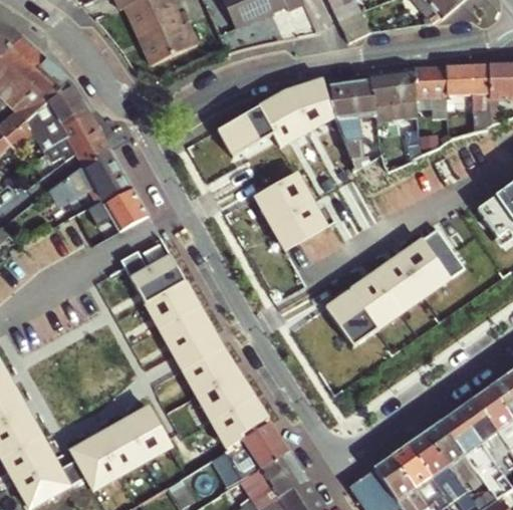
[(114,0),(120,10),(124,8),(153,65),(199,43),(189,21),(184,24),(172,0),(114,0)]
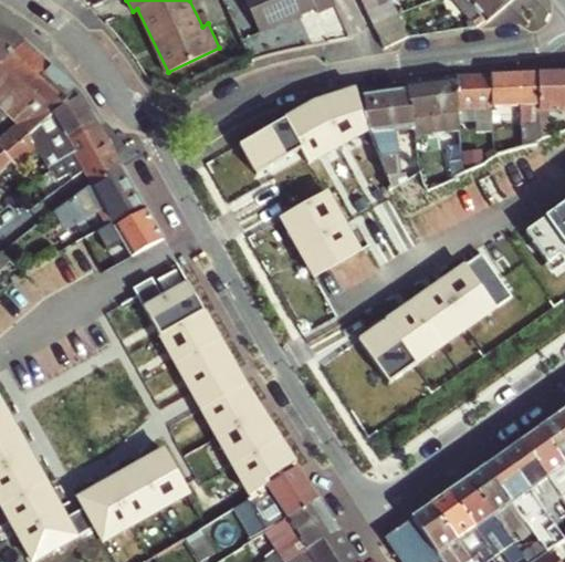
[(197,0),(206,21),(222,14),(216,0),(197,0)]
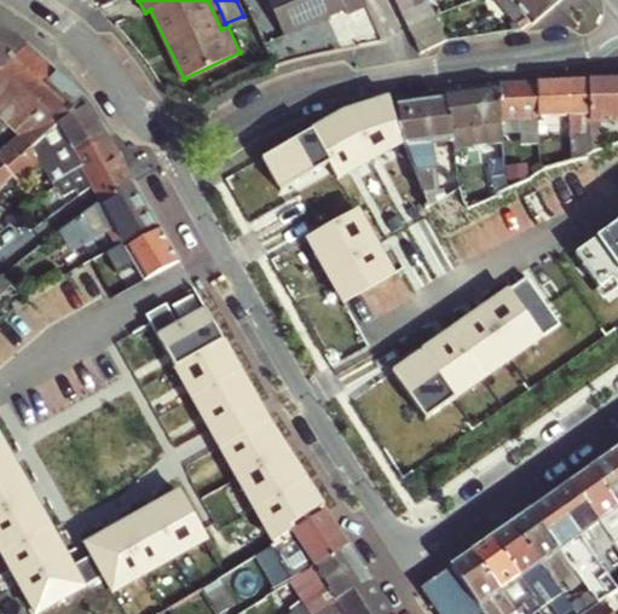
[(348,7),(368,0),(271,0),(283,28),(345,0),(348,7)]
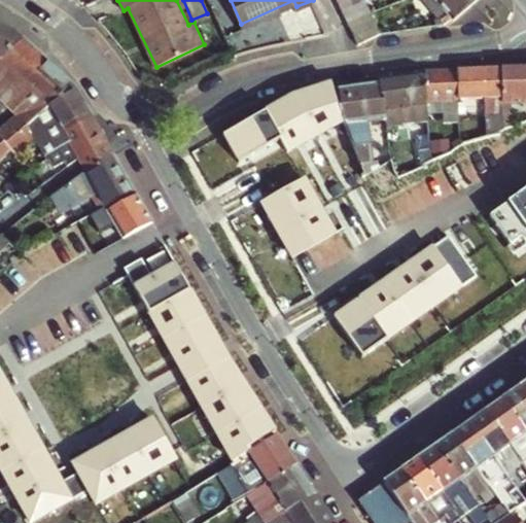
[(340,0),(348,19),(350,18),(353,16),(367,11),(372,9),(367,0),(340,0)]
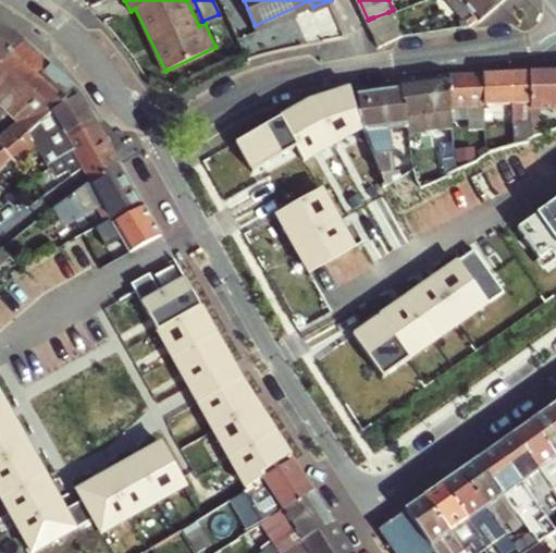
[(468,13),(472,9),(478,15),(495,0),(451,0),(465,16),(468,13)]
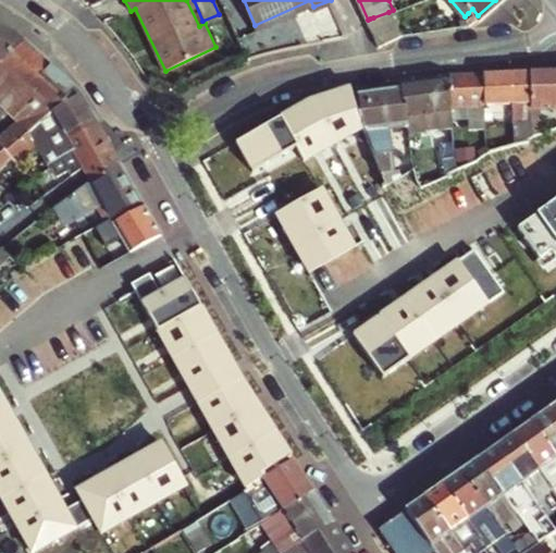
[(378,42),(402,33),(393,10),(388,12),(373,17),(370,19),(368,20),(378,42)]
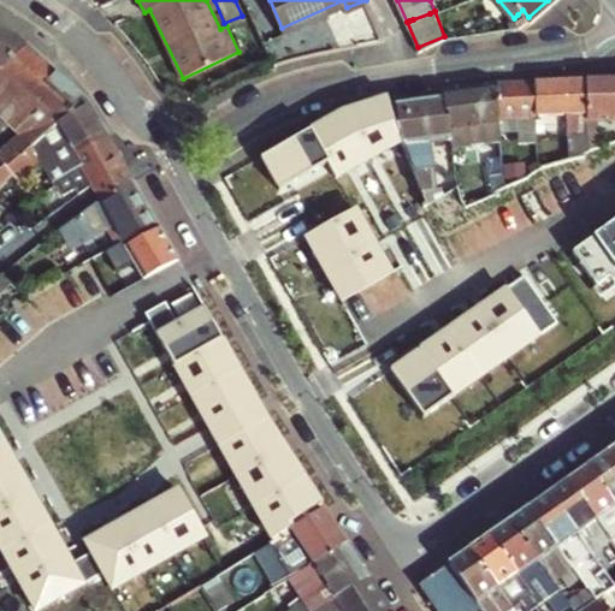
[(0,65),(25,40),(22,36),(0,22),(0,65)]
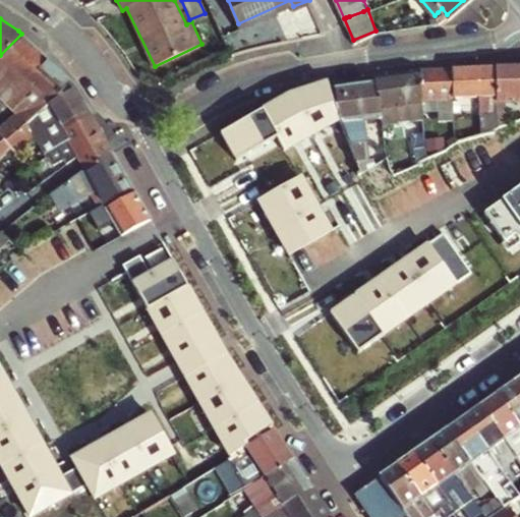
[(0,92),(2,94),(8,87),(41,52),(21,34),(0,55),(0,92)]
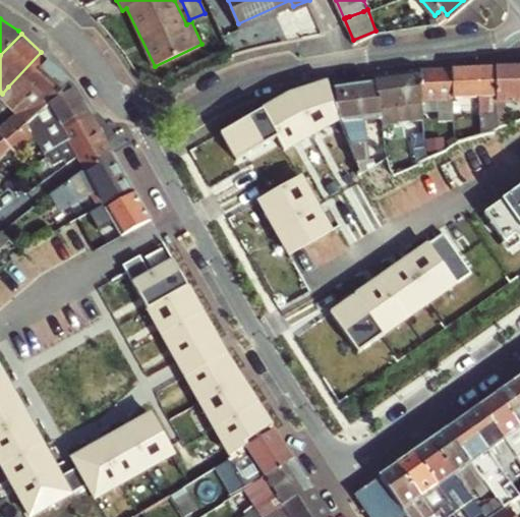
[(23,115),(71,78),(41,52),(8,87),(2,94),(14,106),(0,119),(0,158),(15,147),(9,140),(30,124),(23,115)]
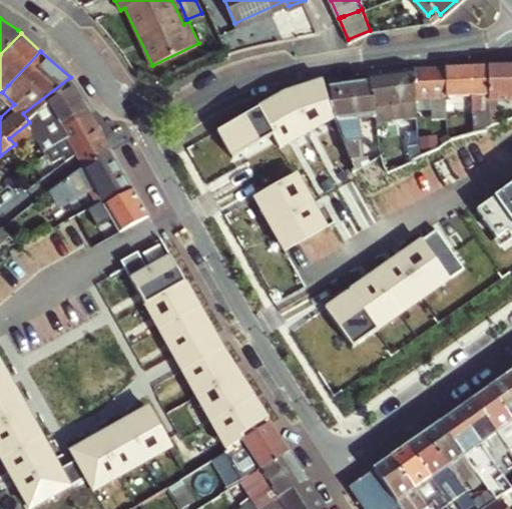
[(511,93),(511,63),(488,64),(489,91),(496,94),(511,93)]
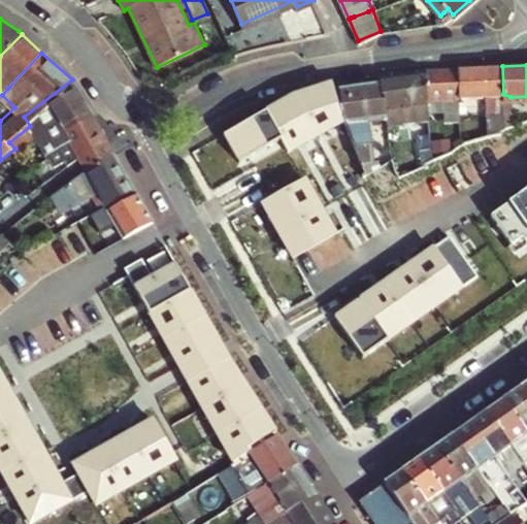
[(459,95),(503,94),(502,66),(458,68),(459,95)]
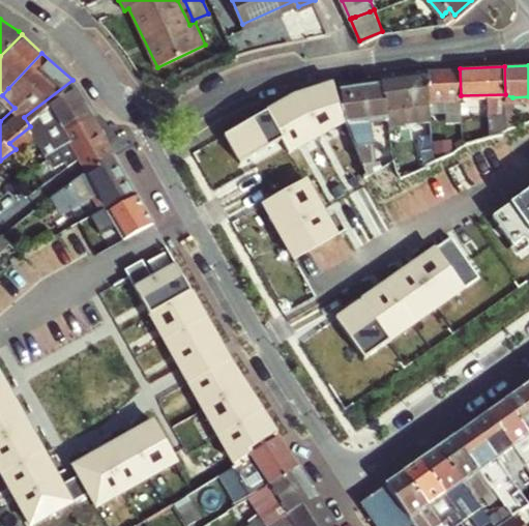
[(414,120),(431,118),(429,96),(427,68),(415,69),(379,74),(380,84),(382,110),(413,106),(414,120)]
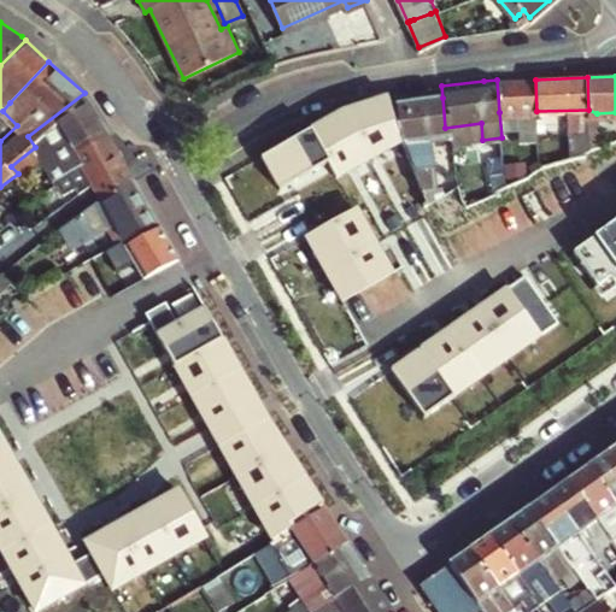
[(499,112),(537,111),(535,80),(497,80),(499,112)]
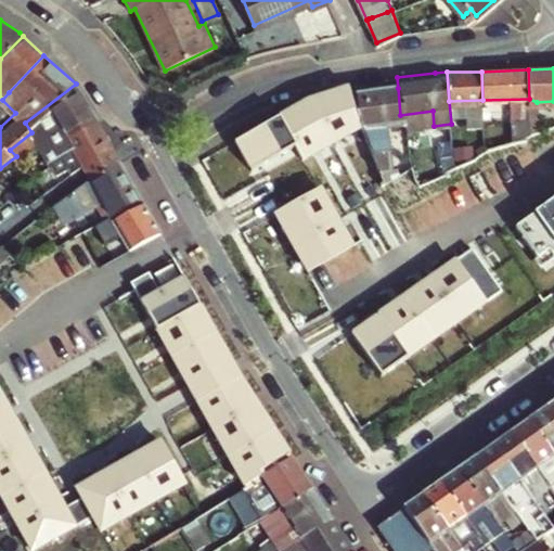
[(400,115),(398,88),(366,90),(365,81),(347,84),(352,100),(359,119),(400,115)]
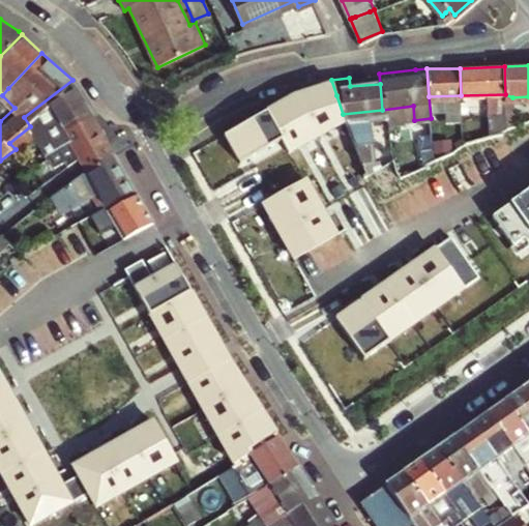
[(68,139),(63,130),(92,114),(75,82),(72,80),(24,117),(30,126),(9,143),(16,149),(20,153),(39,140),(47,149),(48,151),(55,147),(68,139)]
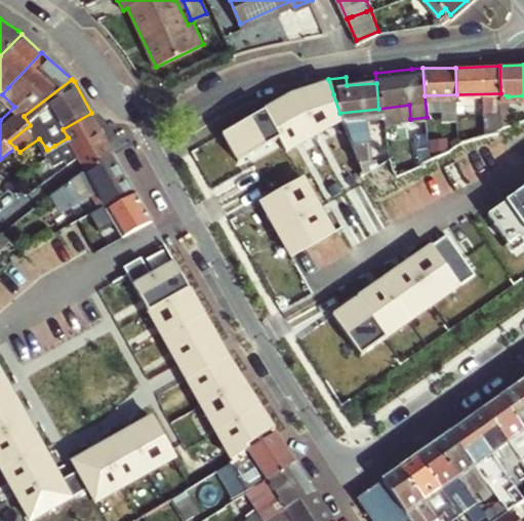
[(333,94),(328,79),(290,91),(223,130),(238,158),(280,135),(287,149),(341,118),(339,113),(333,94)]
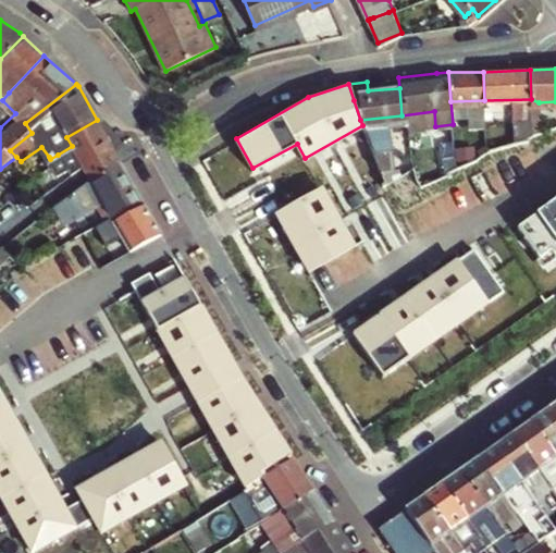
[(484,100),(484,110),(507,109),(508,140),(522,137),(532,134),(531,99),(484,100)]
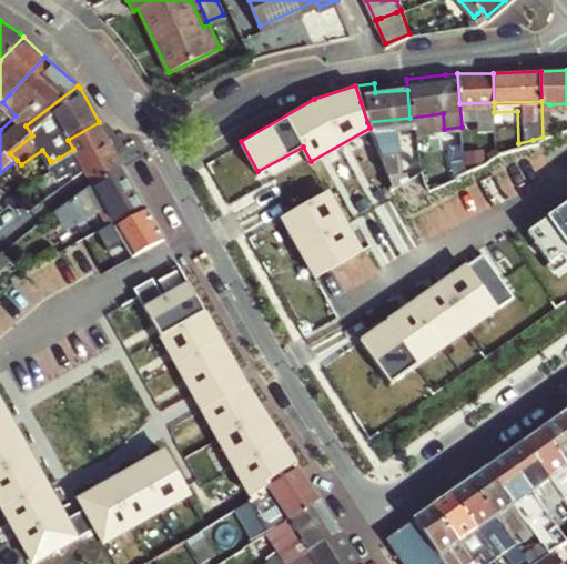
[(114,150),(99,122),(68,140),(73,149),(83,169),(114,150)]
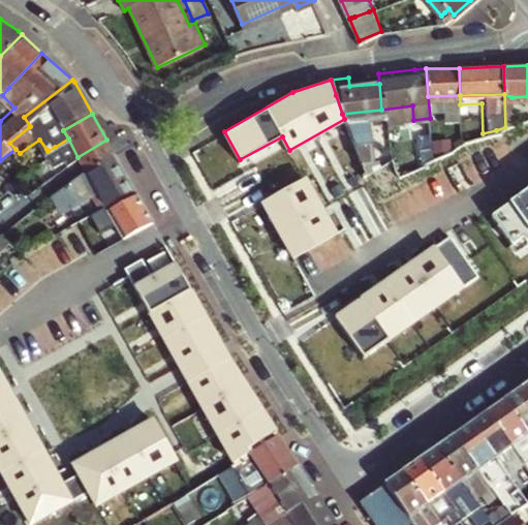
[(106,140),(78,157),(84,168),(113,150),(106,140)]
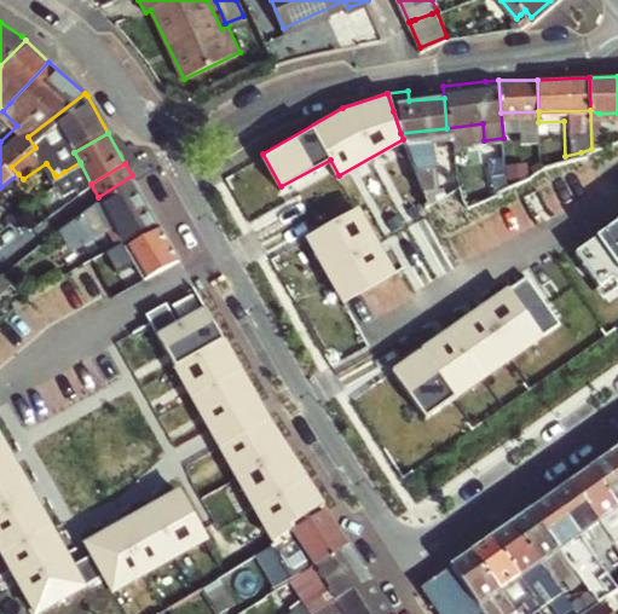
[(480,171),(452,180),(455,187),(460,201),(460,202),(487,190),(480,171)]
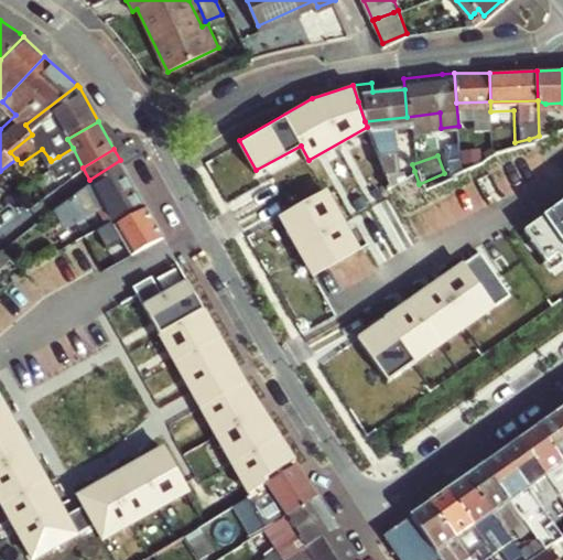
[(58,157),(51,161),(54,167),(61,161),(58,157)]
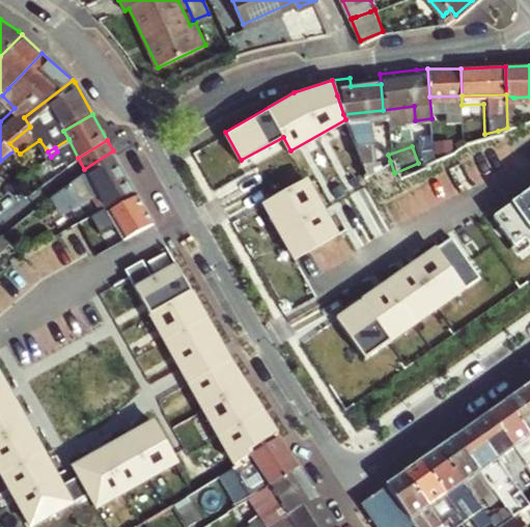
[(29,163),(35,169),(51,157),(48,151),(47,149),(29,163)]
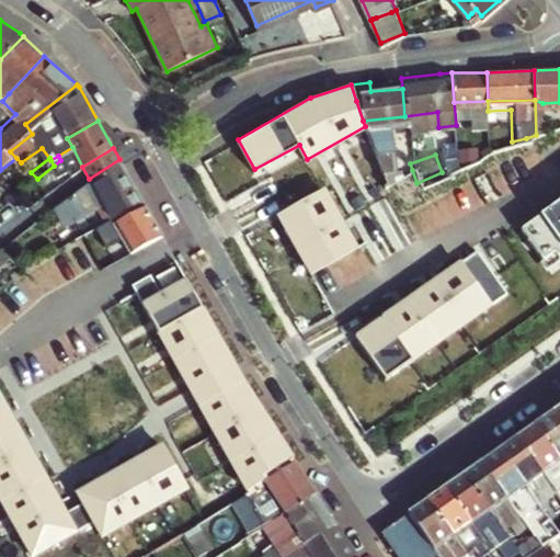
[(89,179),(53,208),(67,224),(103,204),(114,223),(146,204),(120,159),(89,179)]
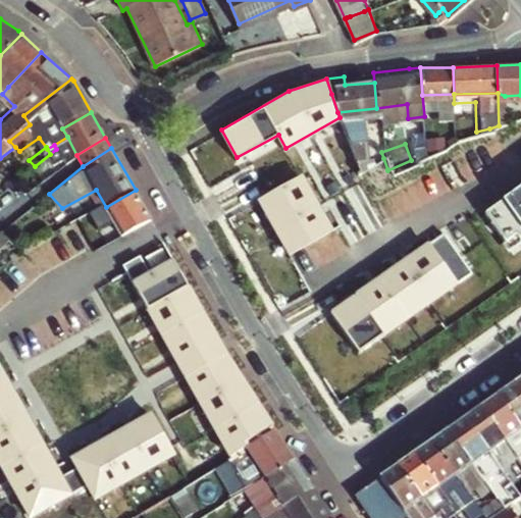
[(302,174),(260,198),(290,251),(331,227),(302,174)]
